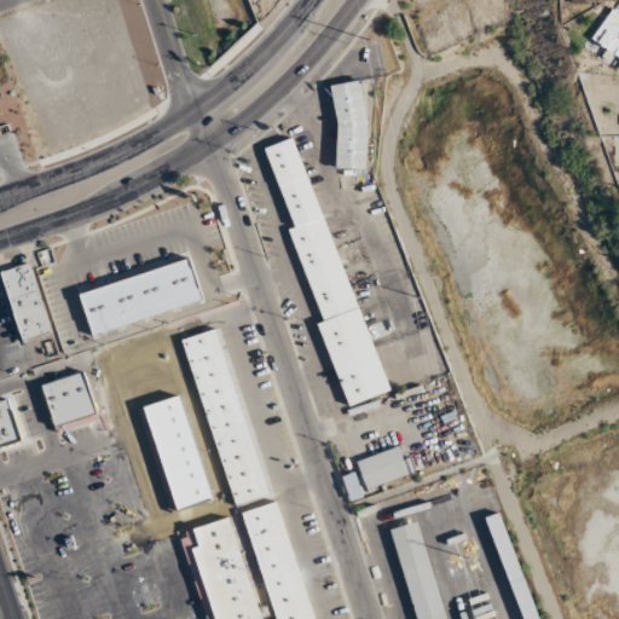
[(618,59),(618,58),(618,12),(615,10),(591,35),(618,59)]
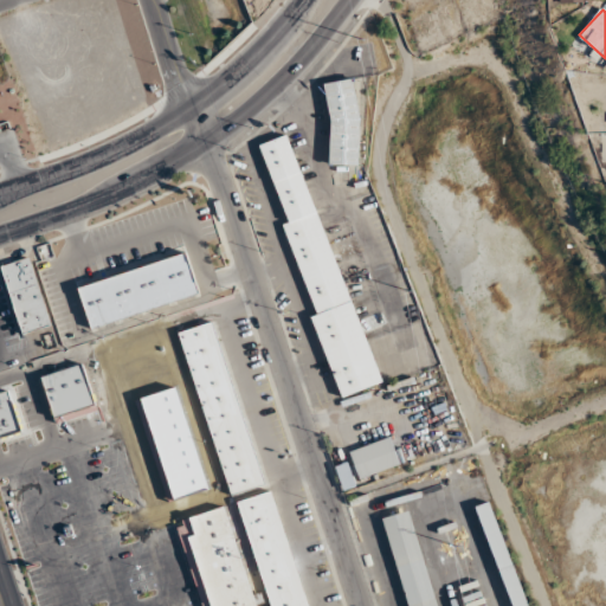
[(358,165),(358,79),(327,79),(327,165),(358,165)]
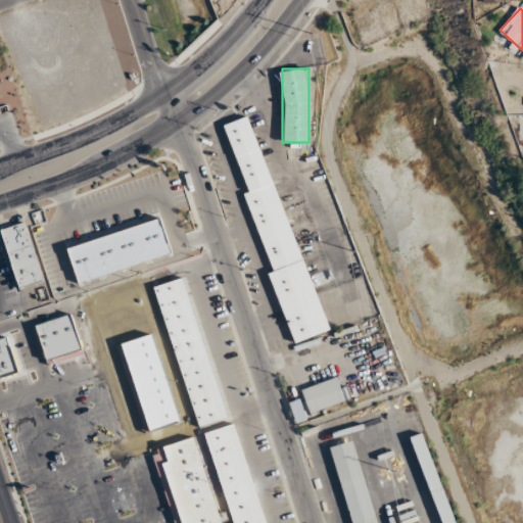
[(249,119),(226,127),(249,191),(243,193),(272,272),(271,272),(295,341),(325,330),(249,119)]
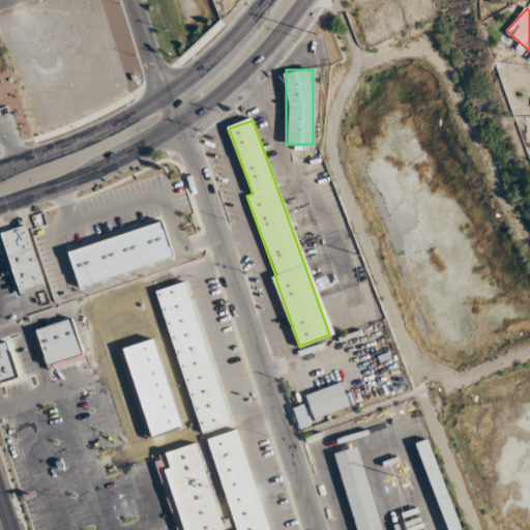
[(174,260),(165,223),(67,248),(78,285),(174,260)]
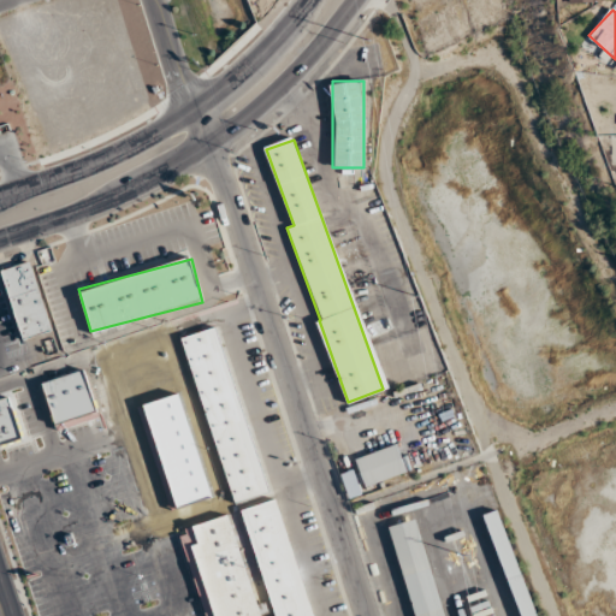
[(51,331),(30,260),(0,268),(0,277),(18,341),(51,331)]
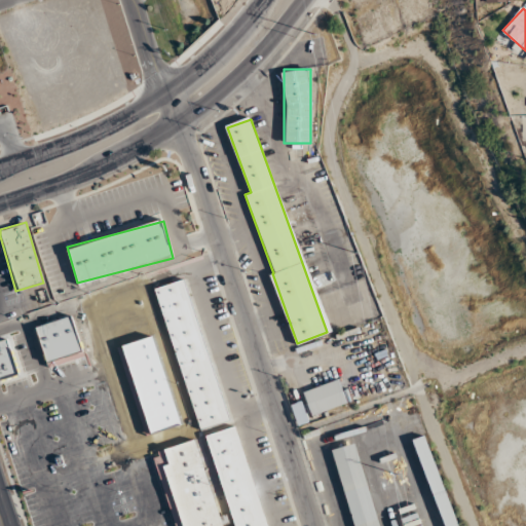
[(229,421),(186,277),(155,288),(197,430),(229,421)]
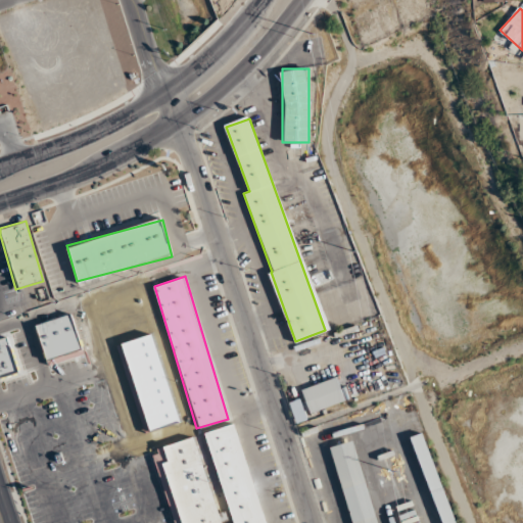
[(301,389),(310,413),(349,399),(344,386),(341,388),(337,378),(301,389)]
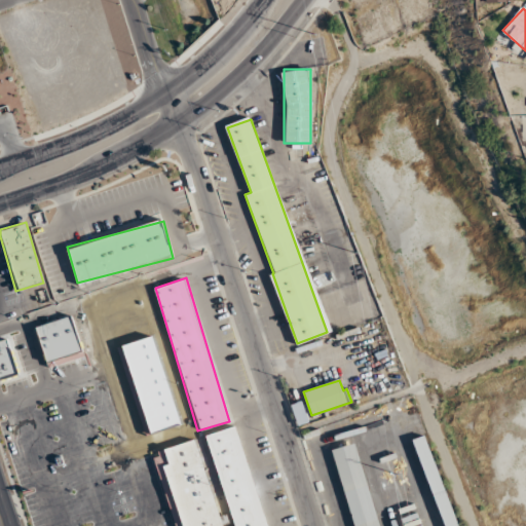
[(308,421),(301,402),(292,405),(298,424),(308,421)]
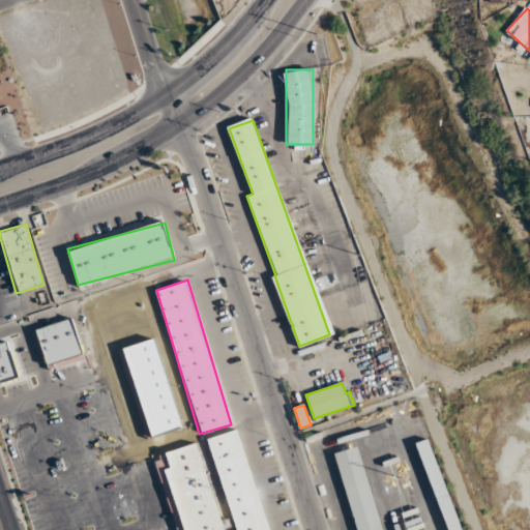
[(268,529),(239,428),(207,437),(226,502),(214,505),(197,443),(153,455),(175,529),(268,529)]
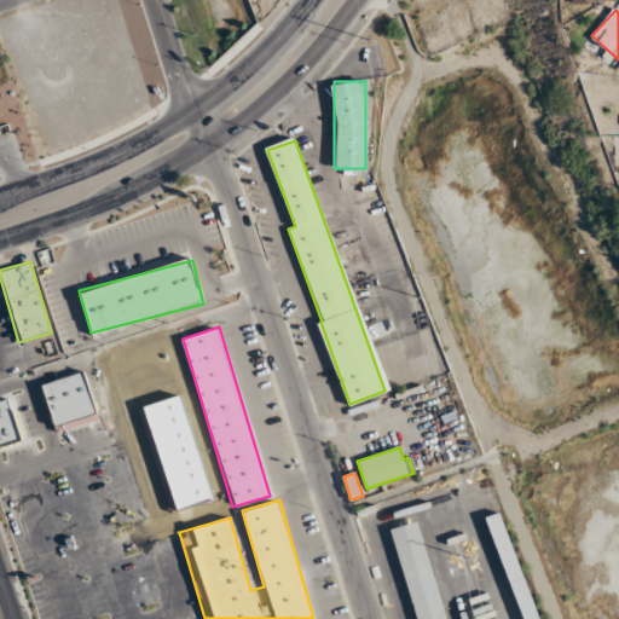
[(389,528),(416,618),(446,618),(418,520),(389,528)]
